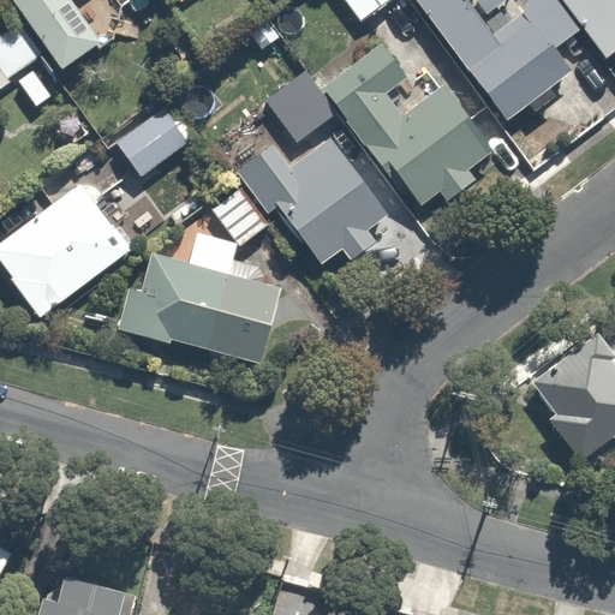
[(10,0),(55,66),(96,39),(89,27),(124,4),(120,0),(10,0)]
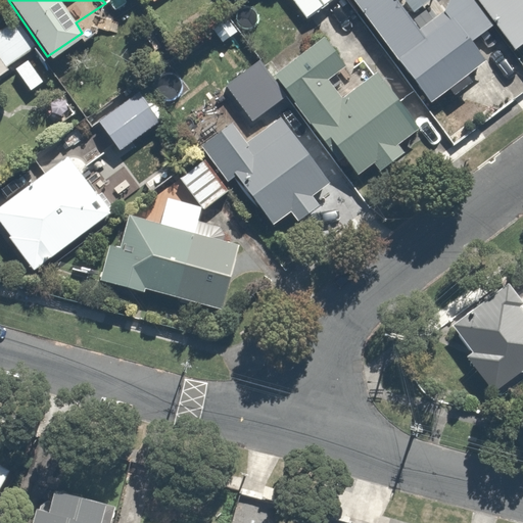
[(289,0),(305,19),(330,0),(289,0)]
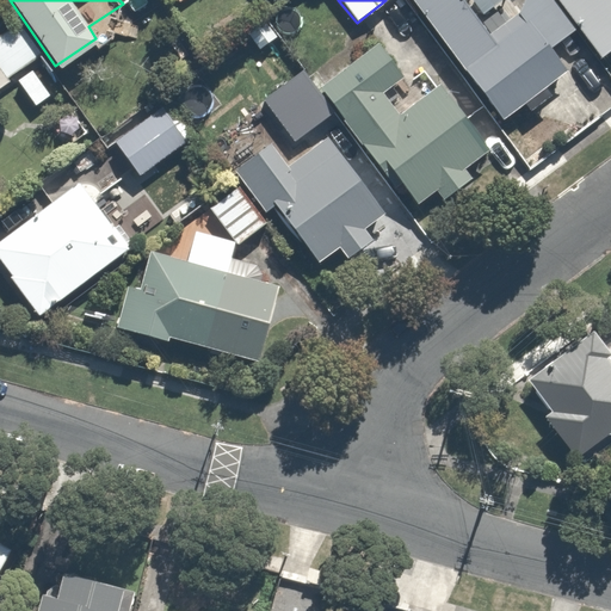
[(418,0),(505,118),(571,71),(554,48),(578,30),(555,0),(526,0),(520,13),(489,36),(463,0),(418,0)]
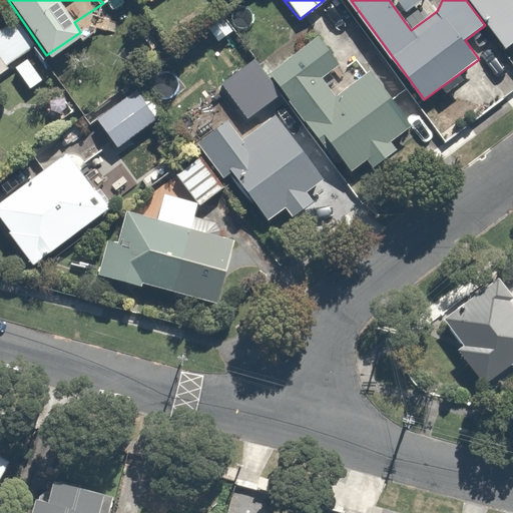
[(512,0),(469,0),(506,48),(512,42),(512,0)]
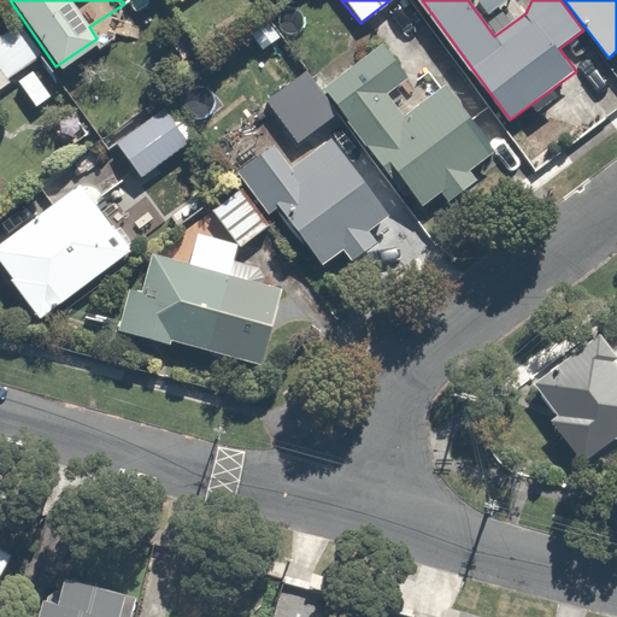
[(0,33),(0,87),(37,63),(13,24),(0,33)]
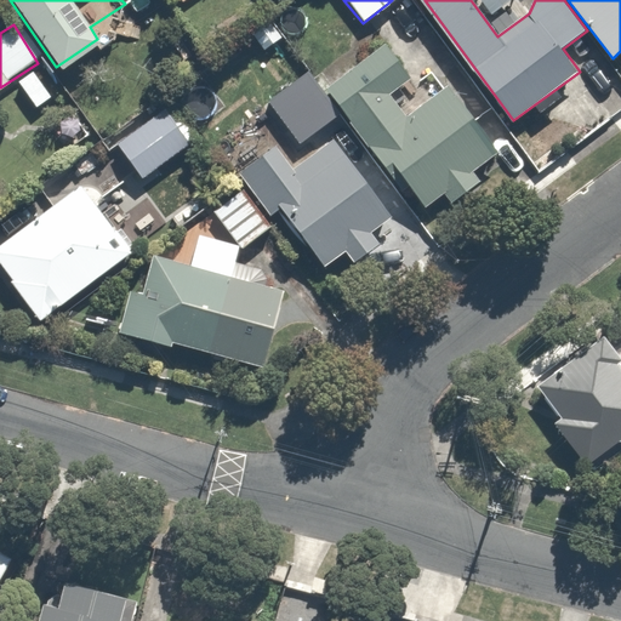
[(386,44),(326,89),(391,177),(399,171),(426,208),(444,193),(451,203),(480,181),(473,171),(497,153),(449,87),(408,118),(391,93),(411,78),(386,44)]
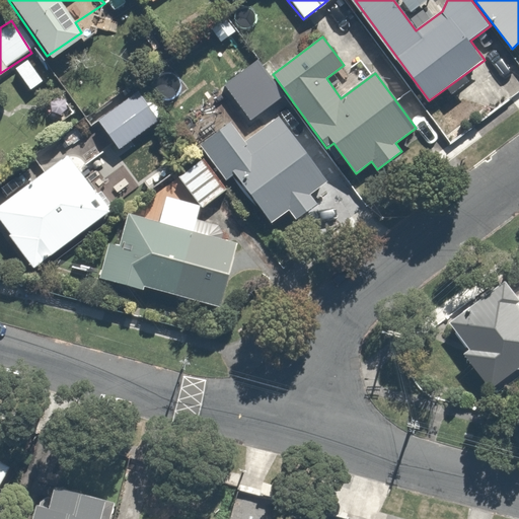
[(27,58),(12,68),(27,91),(43,80),(27,58)]
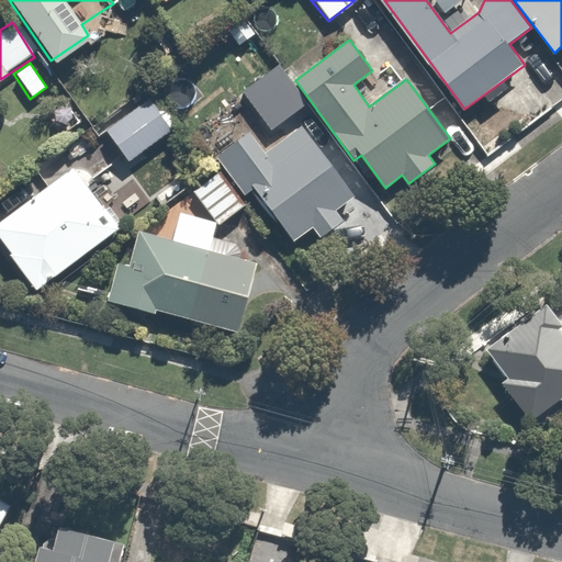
[(280,66),(244,91),(270,128),(307,103),(280,66)]
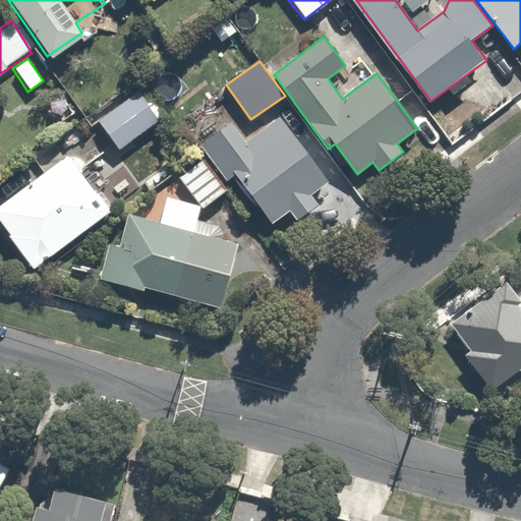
[(157,124),(136,93),(97,120),(117,151),(157,124)]
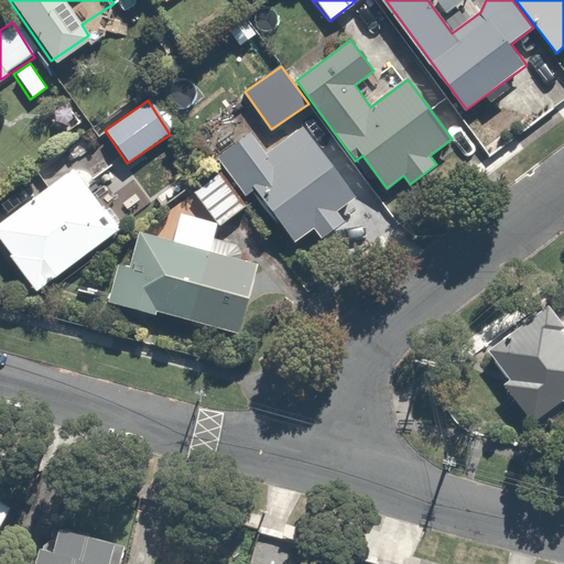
[(247,137),(219,158),(290,245),(308,229),(317,239),(339,221),(328,208),(351,190),(301,127),(263,158),(247,137)]
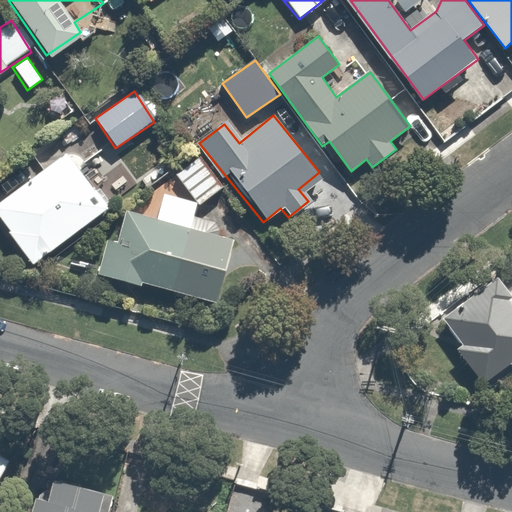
[(0,217),(33,261),(106,206),(64,151),(0,199),(0,217)]
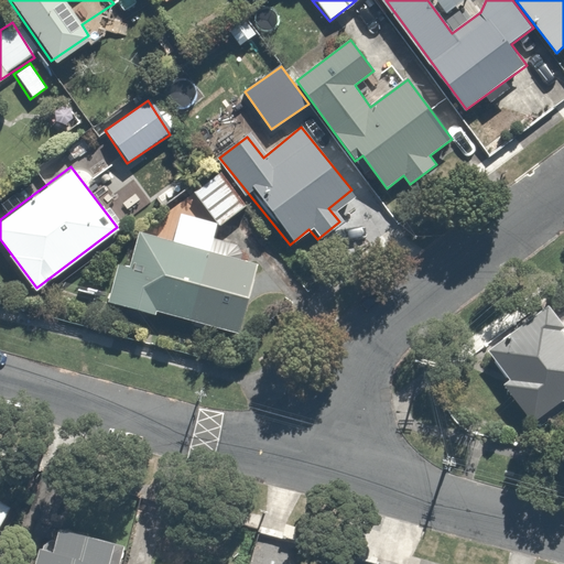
[(218,173),(191,194),(217,227),(243,205),(218,173)]
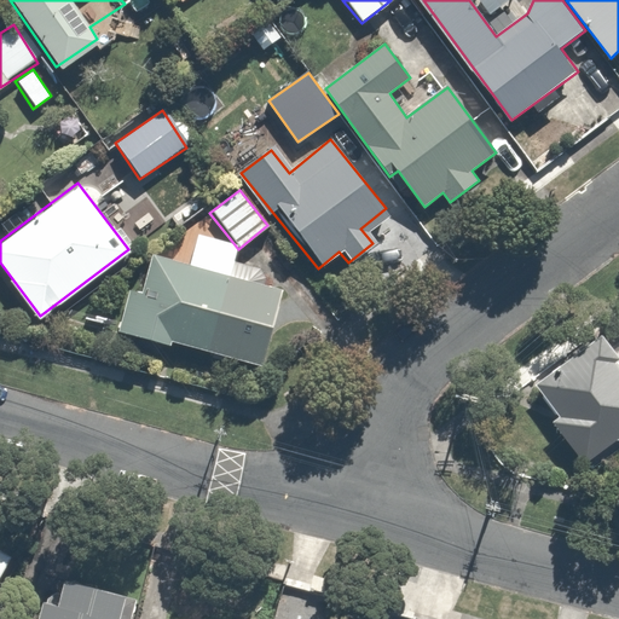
[(129,288),(114,328),(166,348),(171,339),(236,364),(265,289),(155,246),(137,291),(129,288)]
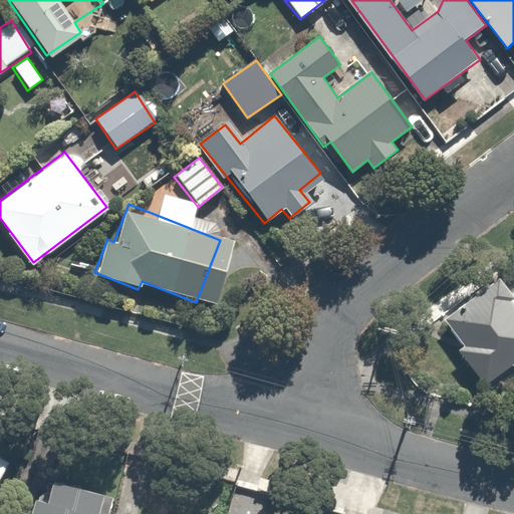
[(481,382),(513,356),(513,302),(496,279),(441,319),(461,345),(456,349),(481,382)]
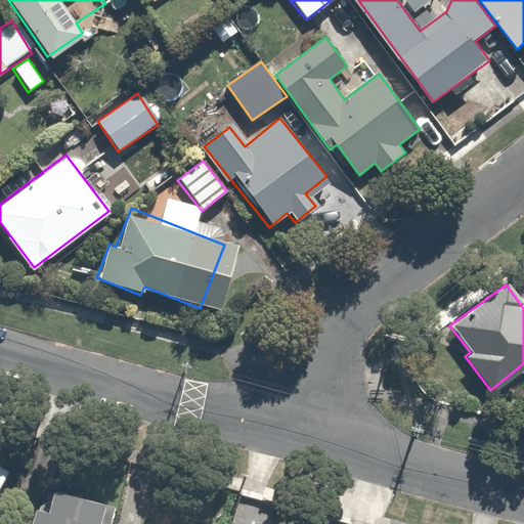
[(0,494),(12,476),(0,468),(0,494)]
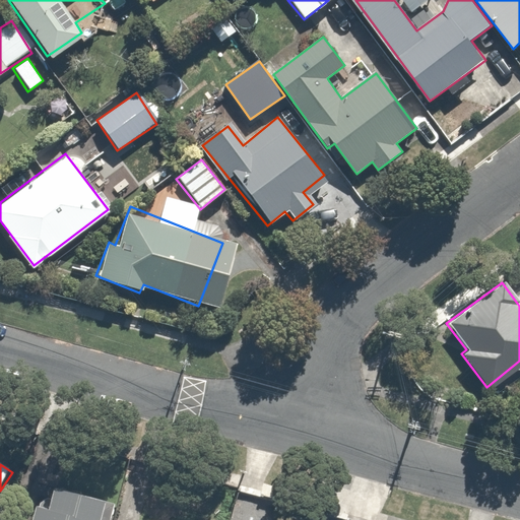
[(107,519),(113,502),(33,480),(21,519),(107,519)]
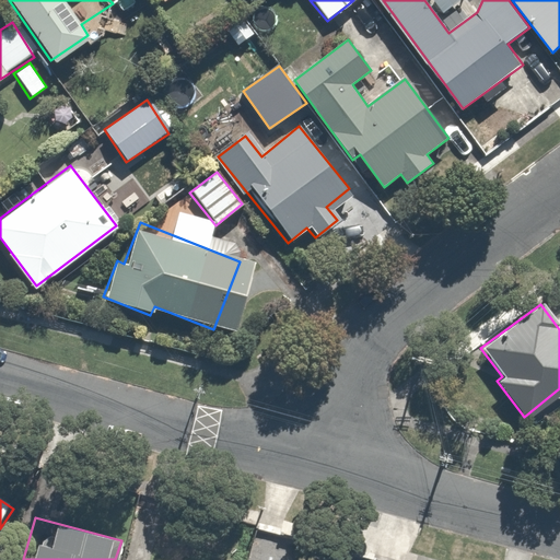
All buildings are outlined.
